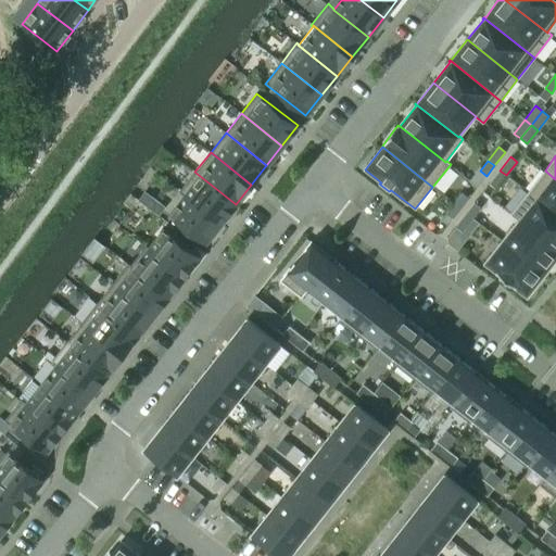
[(500,171),(489,184),(496,189),(506,175),(500,171)]
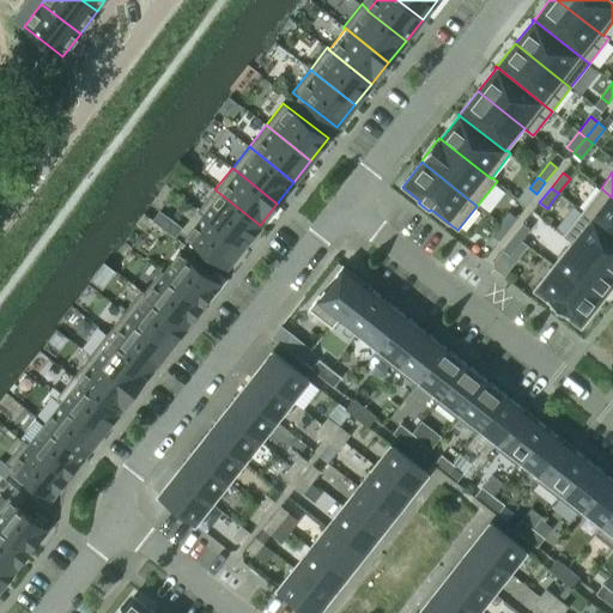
[(612,198),(601,188),(582,212),(612,236),(612,198)]
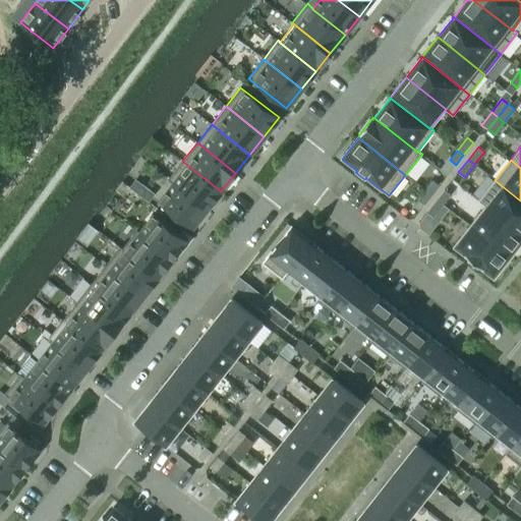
[(182,161),(168,180),(173,184),(175,183),(208,209),(221,191),(182,161)]
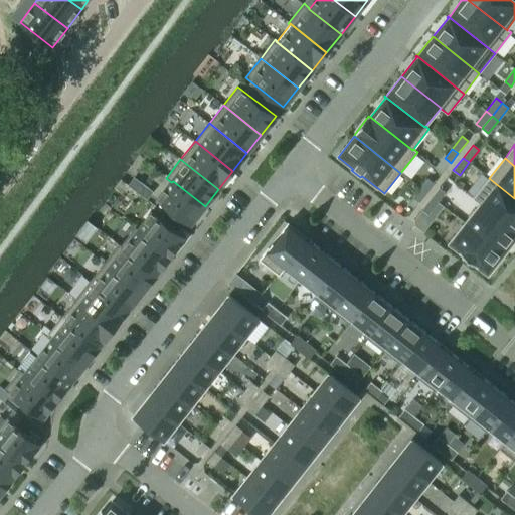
[(514,198),(489,178),(473,198),(480,204),(481,203),(514,230),(514,198)]
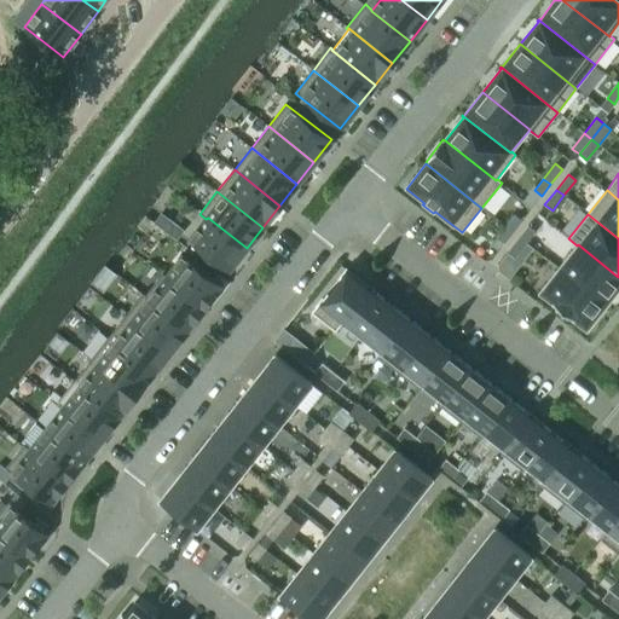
[(514,215),(505,226),(513,232),(521,221),(514,215)]
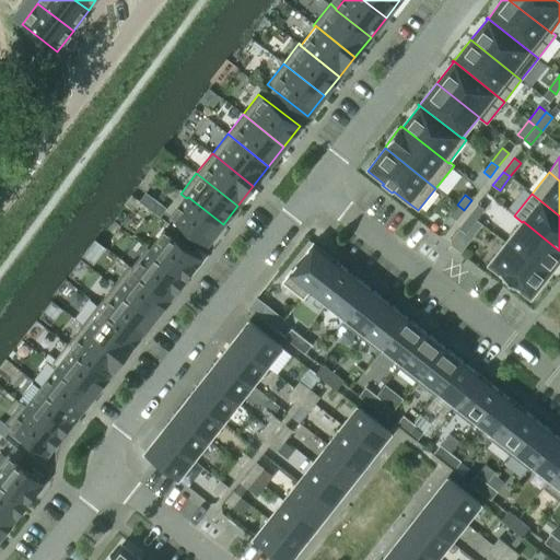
[(156,203),(148,196),(142,202),(151,210),(156,203)]
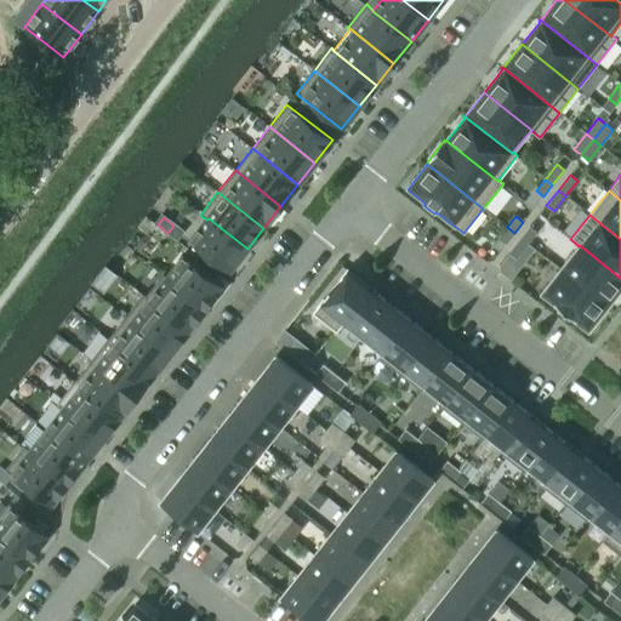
[(209,218),(191,243),(228,272),(248,249),(209,218)]
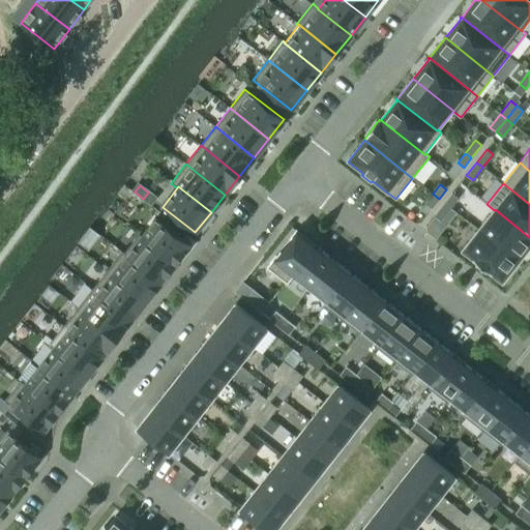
[(433,194),(425,204),(432,209),(439,199),(433,194)]
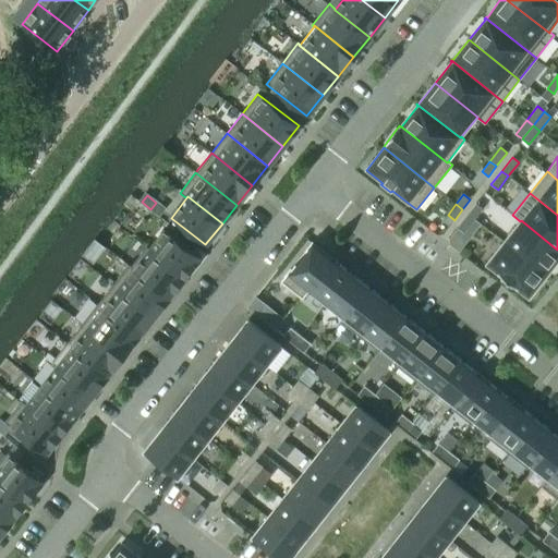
[(475,204),(468,214),(474,219),(483,209),(475,204)]
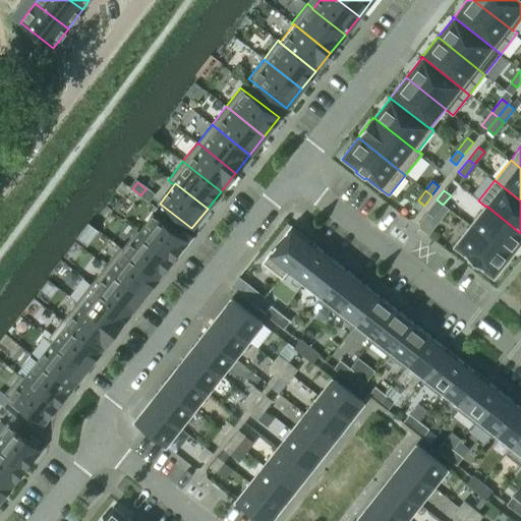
[(437,199),(426,213),(432,217),(443,205),(437,199)]
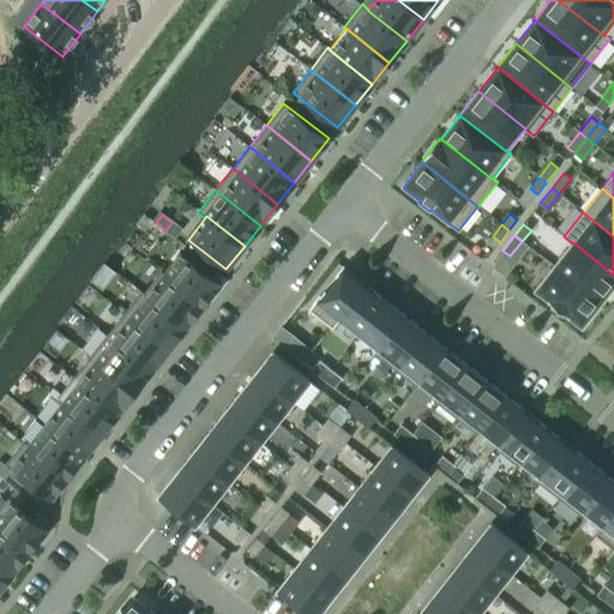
[(572,244),(554,266),(601,304),(613,286),(613,275),(573,242),(572,244)]
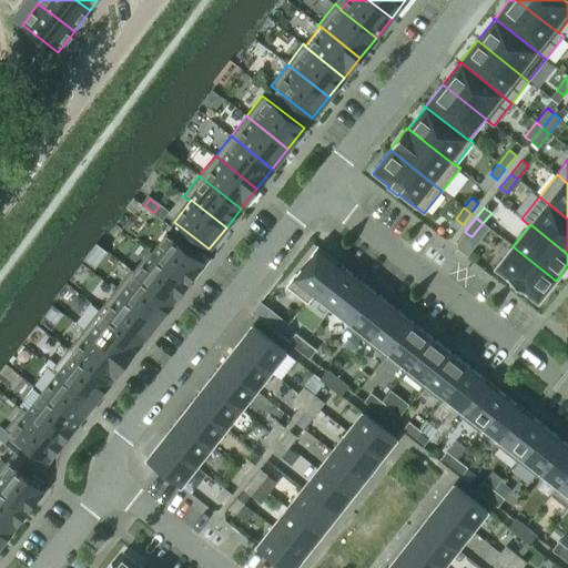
[(153,254),(152,255),(188,283),(204,262),(169,234),(153,254)]
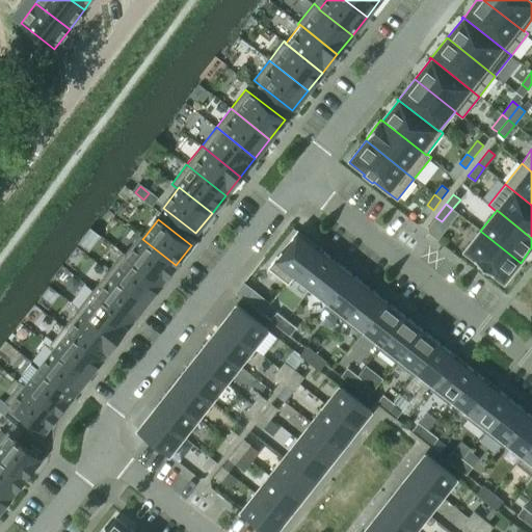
[(480,231),(463,253),(474,261),(473,262),(478,266),(486,273),(487,273),(493,277),(494,275),(504,284),(521,263),(480,231)]
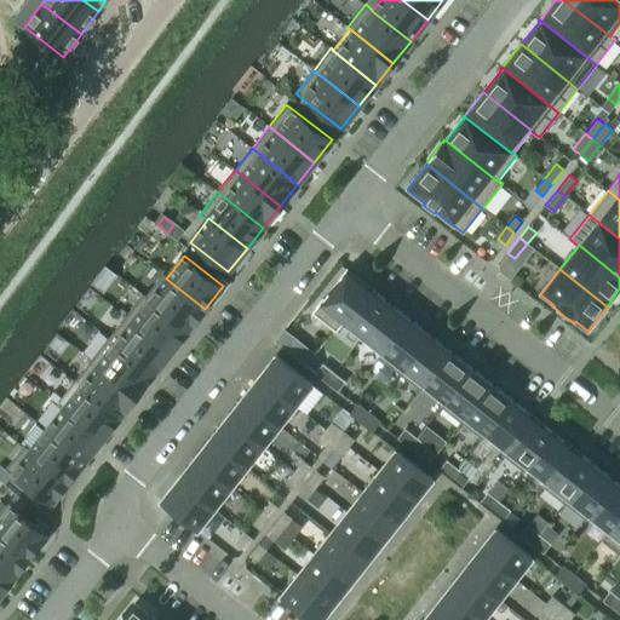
[(346,270),(313,313),(336,331),(343,322),(342,321),(368,287),(346,270)]
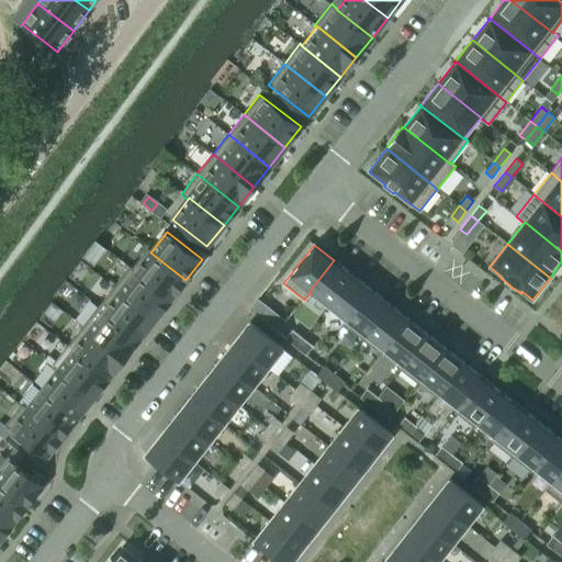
[(132,268),(131,269),(170,300),(186,280),(150,253),(152,251),(147,248),(132,268)]
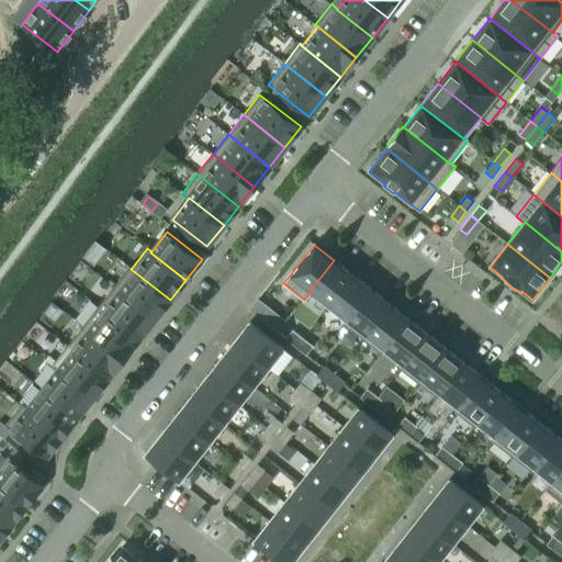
[(334,260),(310,291),(311,292),(328,305),(352,274),(334,260)]
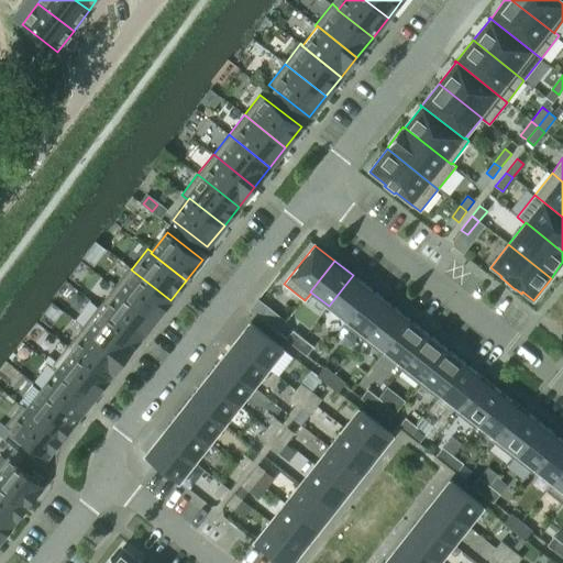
[(130,267),(113,287),(155,320),(170,300),(131,269),(132,268),(130,267)]
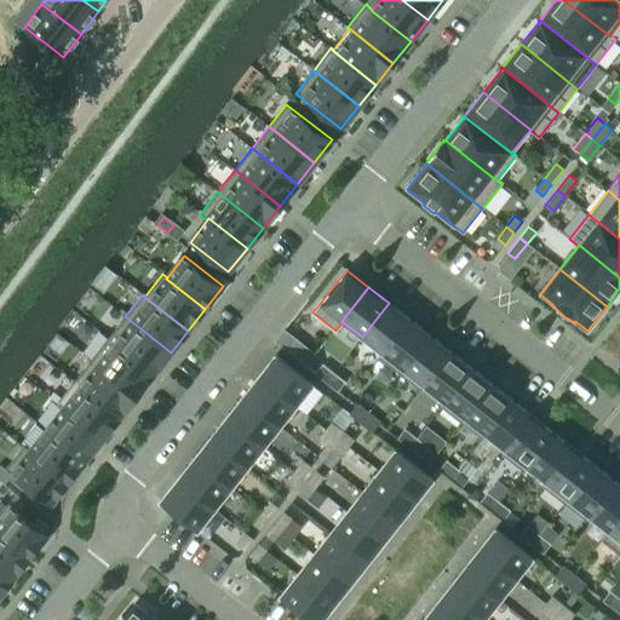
[(389,303),(362,337),(382,352),(383,354),(409,320),(389,303)]
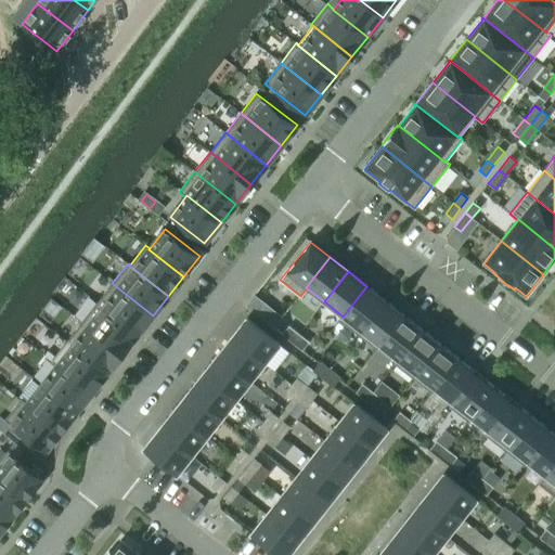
[(112,283),(97,302),(138,335),(153,315),(112,283)]
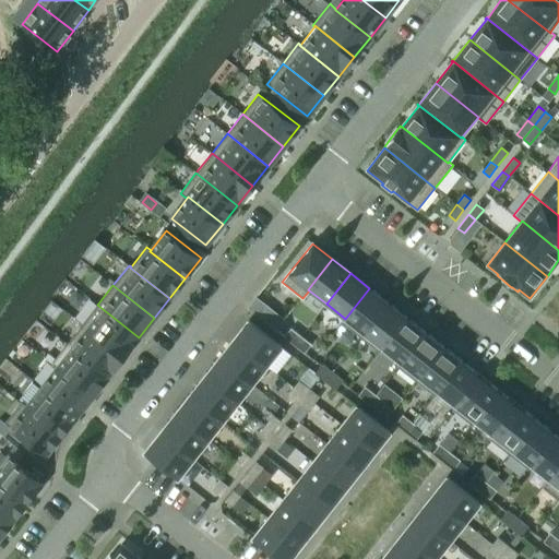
[(344,318),(341,322),(360,337),(388,302),(369,288),(345,319),(344,318)]
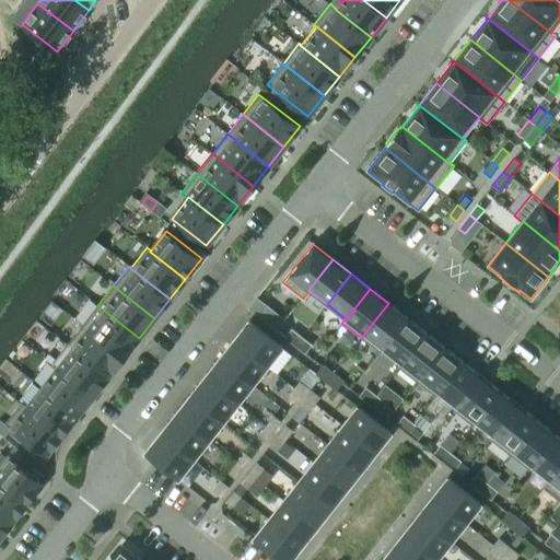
[(388,303),(361,338),(381,353),(384,349),(383,348),(407,317),(388,303)]
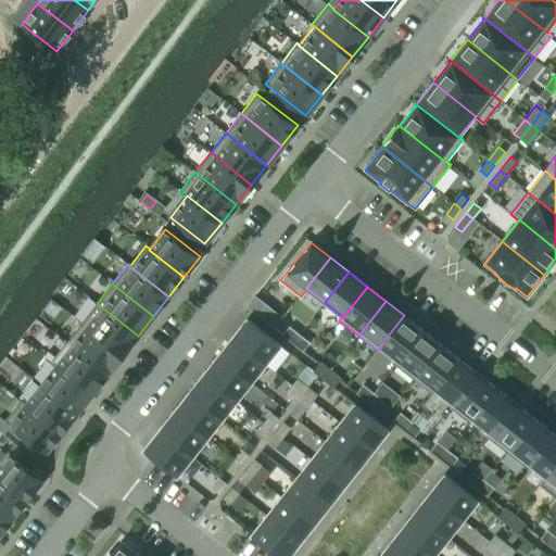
[(97,303),(81,323),(123,355),(138,336),(97,303)]
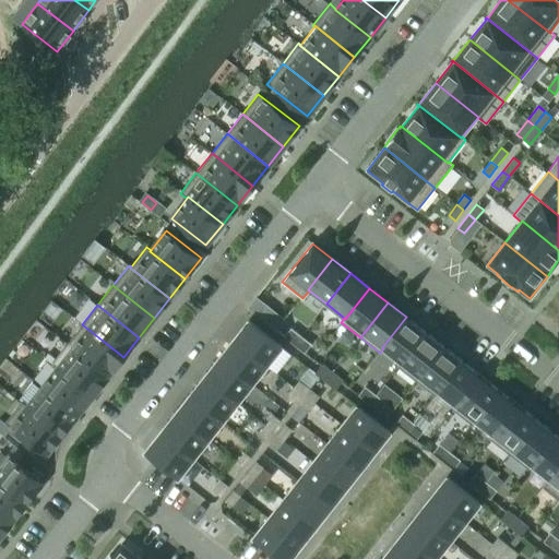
[(275,313),(266,323),(275,330),(284,320),(275,313)]
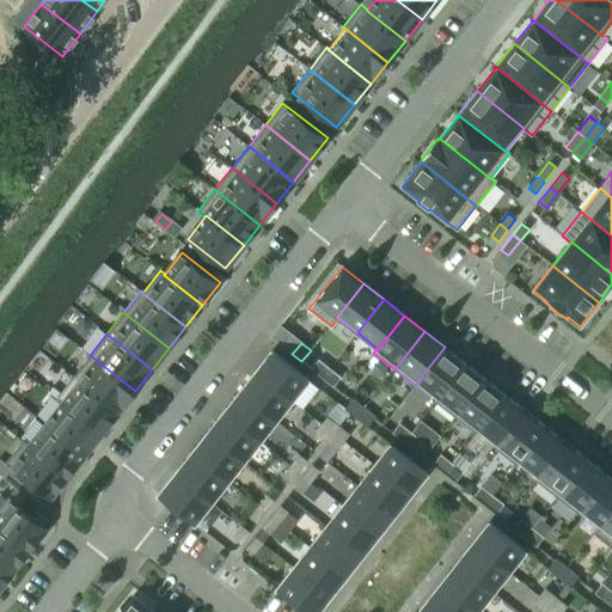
[(445,347),(418,380),(420,381),(438,396),(439,397),(465,363),(445,347)]
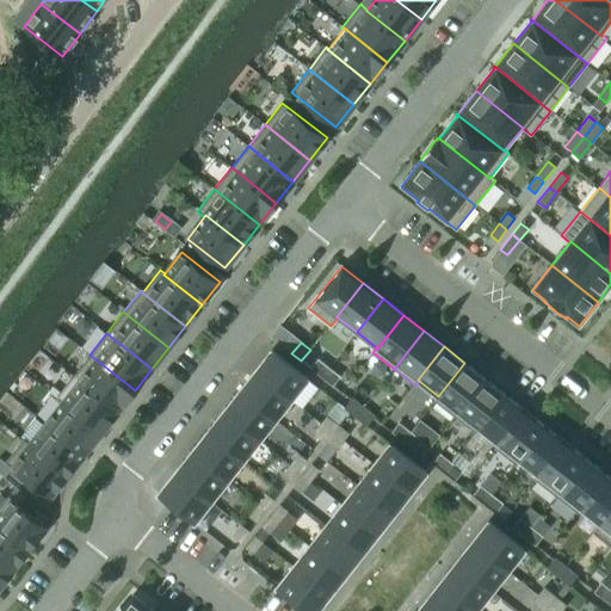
[(271,351),(254,371),(290,400),(307,378),(271,351)]
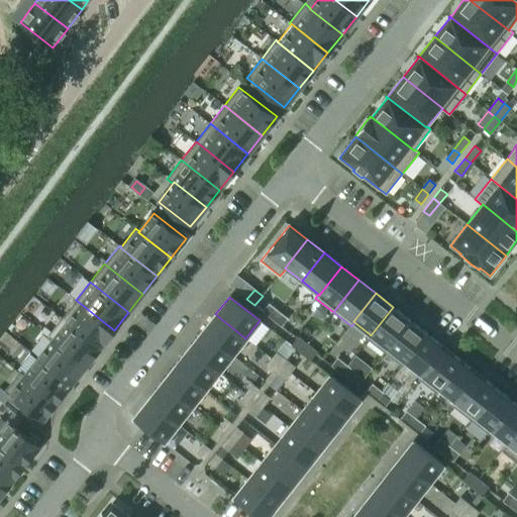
[(76,300),(62,319),(67,323),(68,322),(68,323),(100,348),(114,330),(76,300)]
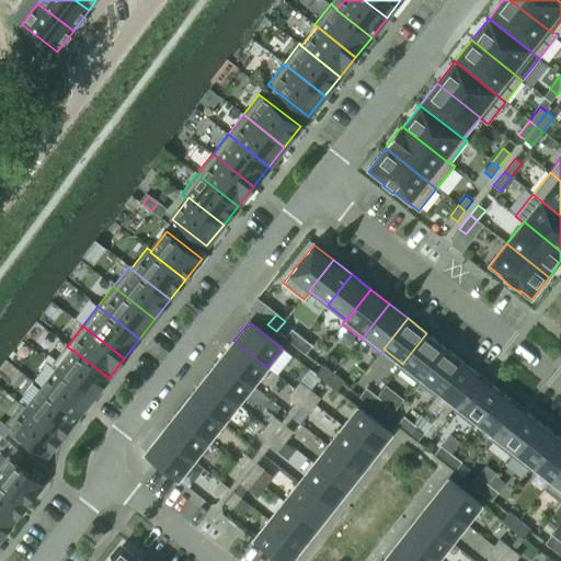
[(292,330),(285,339),(295,346),(301,338),(292,330)]
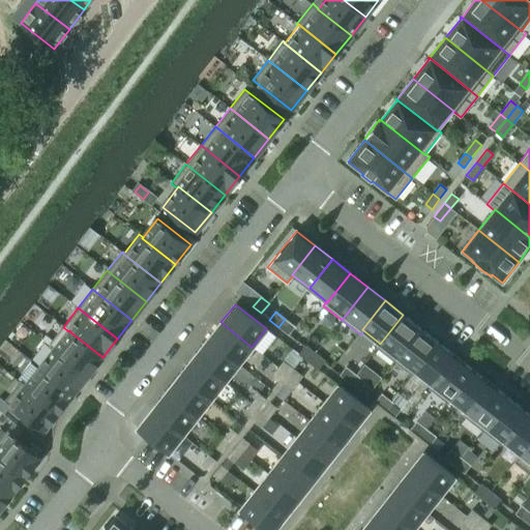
[(379,343),(376,347),(394,361),(420,328),(403,315),(380,344),(379,343)]
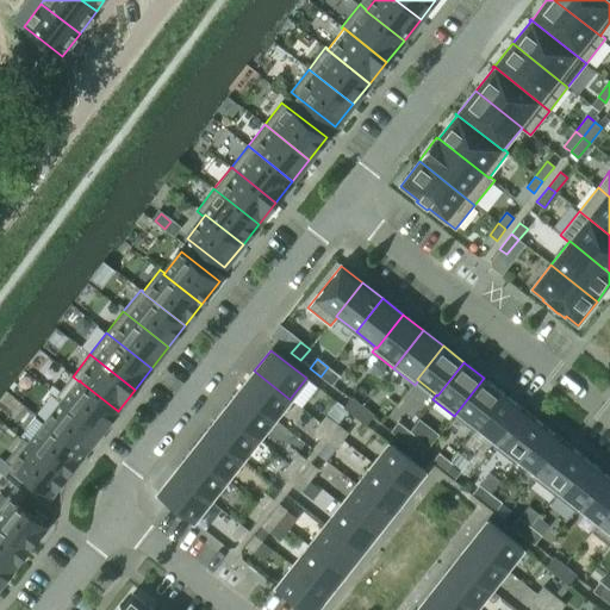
[(328,367),(321,377),(332,385),(340,377),(328,367)]
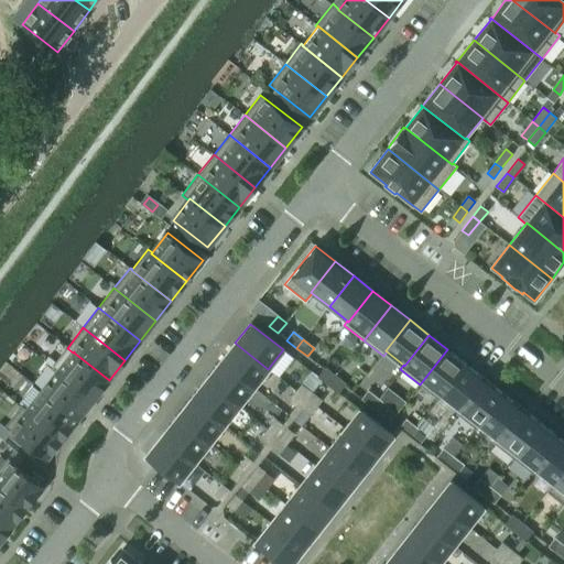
[(235,343),(220,361),(253,388),(268,369),(235,343)]
